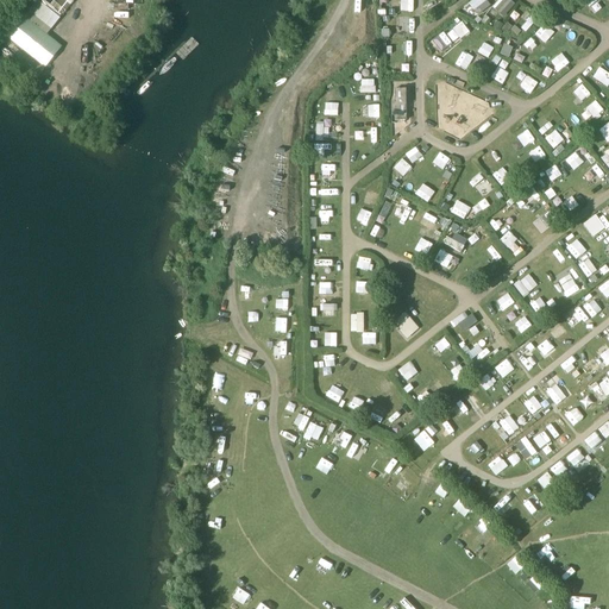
[(490,5),(487,1),(487,0),(471,0),(468,4),(478,16),(490,5)]
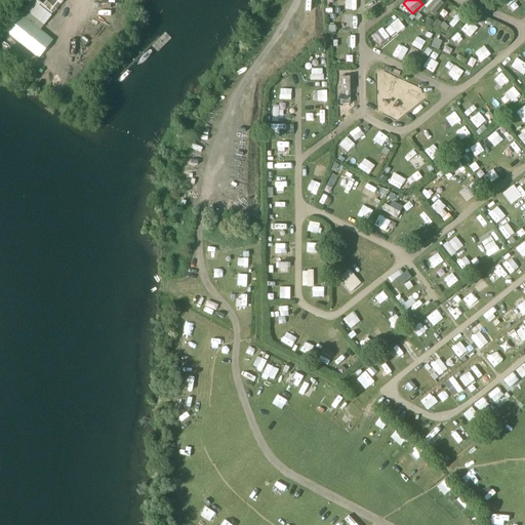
[(434,14),(444,4),(440,0),(429,0),(423,5),(434,14)]
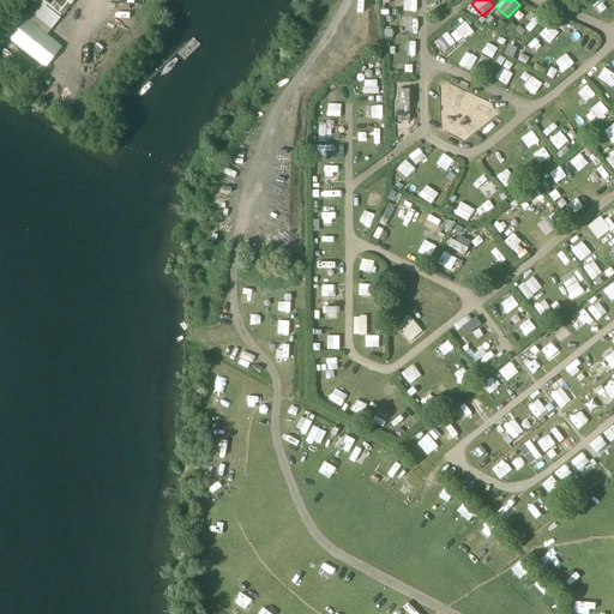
[(415,30),(414,17),(401,17),(402,31),(415,30)]
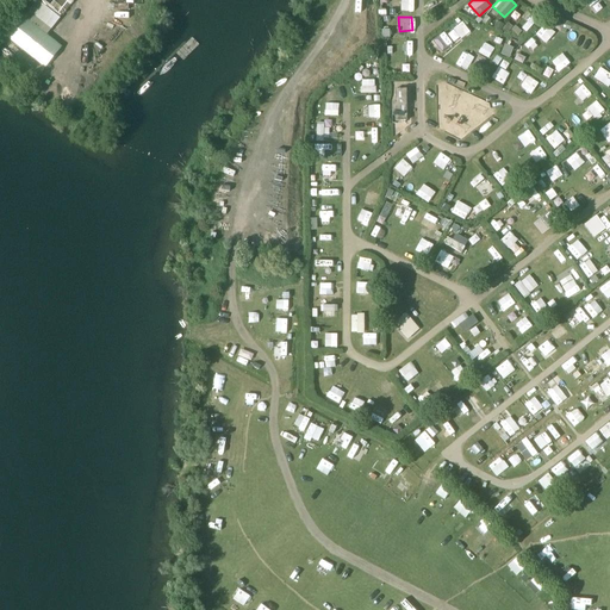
[(458,37),(467,26),(456,18),(448,27),(458,37)]
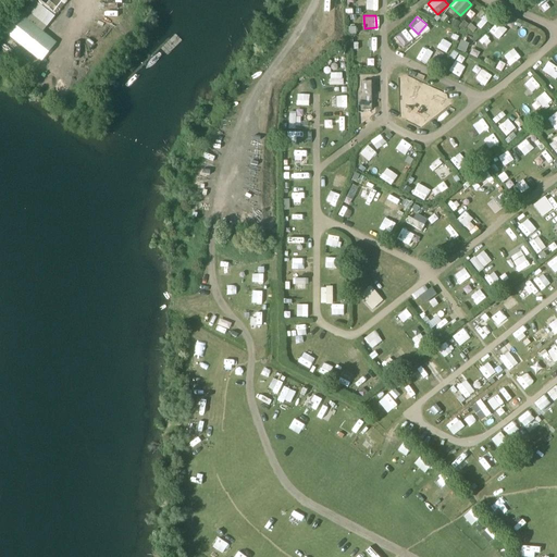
[(56,44),(21,17),(8,34),(42,61),(56,44)]
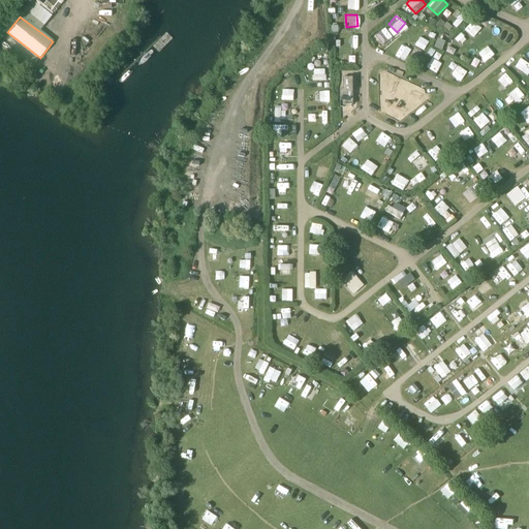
[(434,27),(437,22),(431,19),(428,24),(434,27)]
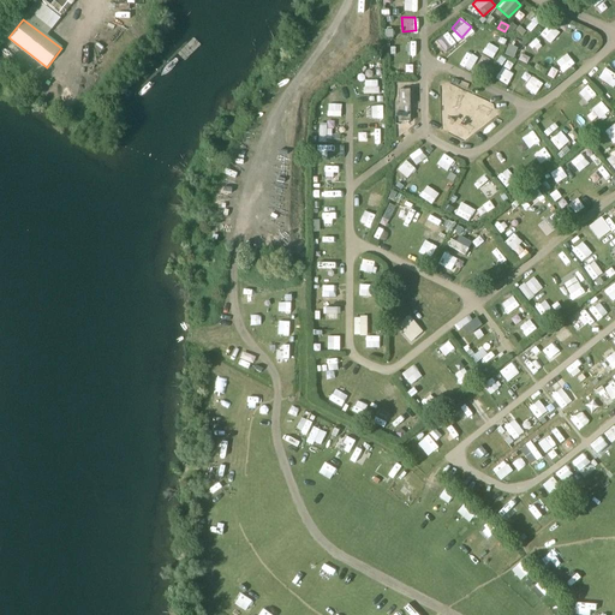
[(542,35),(554,41),(560,29),(547,24),(542,35)]
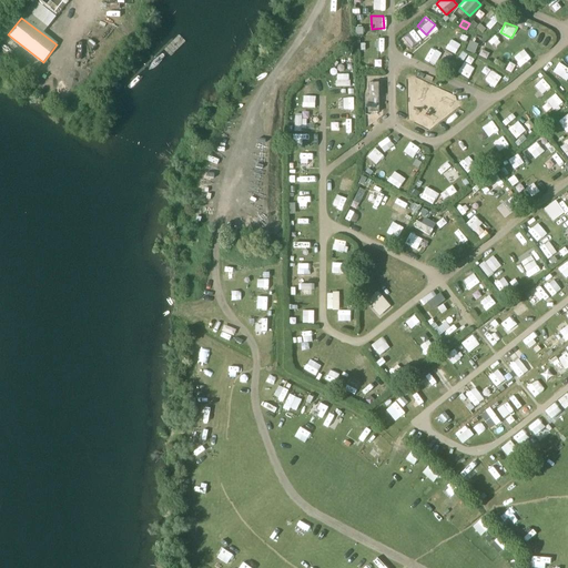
[(486,29),(479,24),(476,28),(483,33),(486,29)]
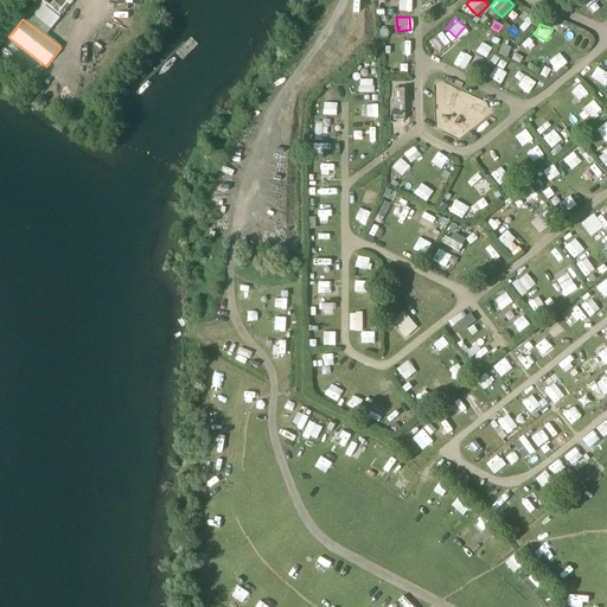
[(531,38),(524,42),(529,50),(535,46),(531,38)]
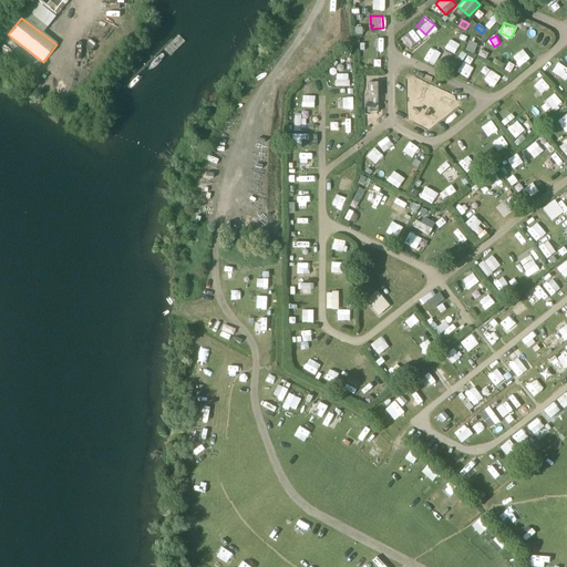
[(420,39),(413,50),(423,57),(430,45),(420,39)]
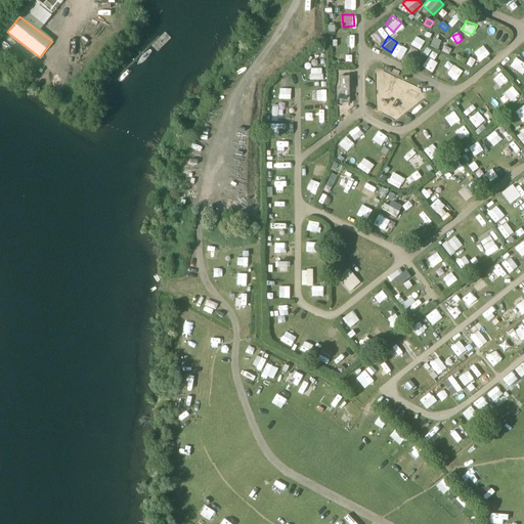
[(416,37),(411,45),(421,50),(425,42),(416,37)]
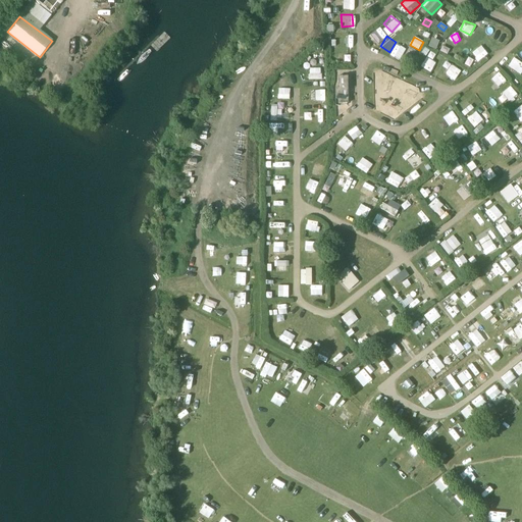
[(435,50),(439,42),(431,39),(428,47),(435,50)]
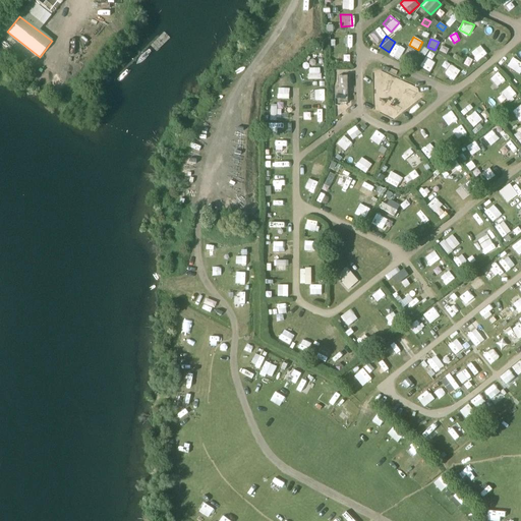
[(407,47),(403,53),(410,58),(415,51),(407,47)]
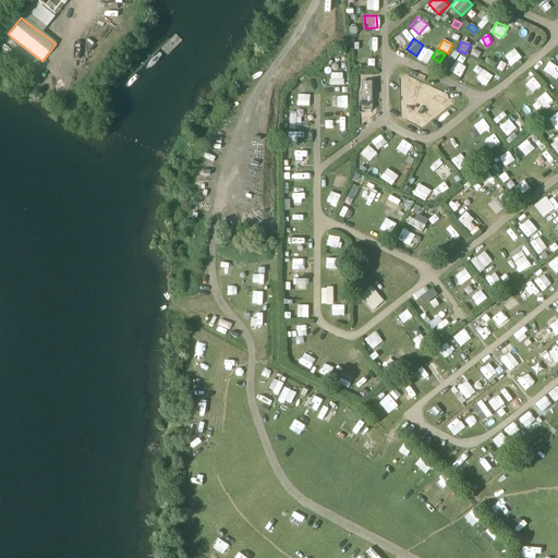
[(459,55),(455,51),(450,57),(456,60),(459,55)]
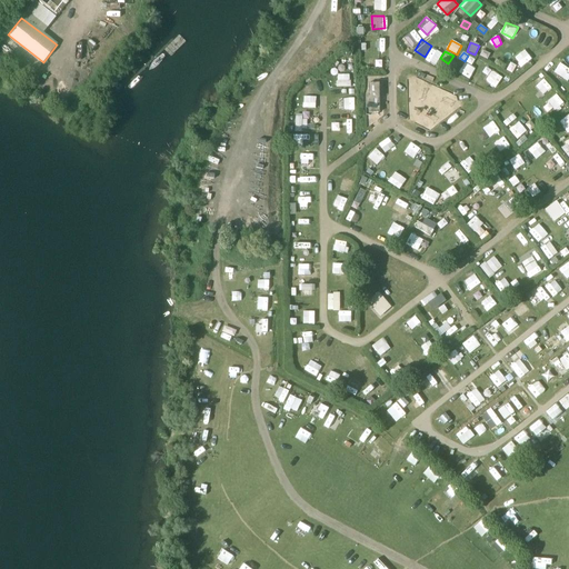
[(513,58),(519,67),(527,62),(521,52),(513,58)]
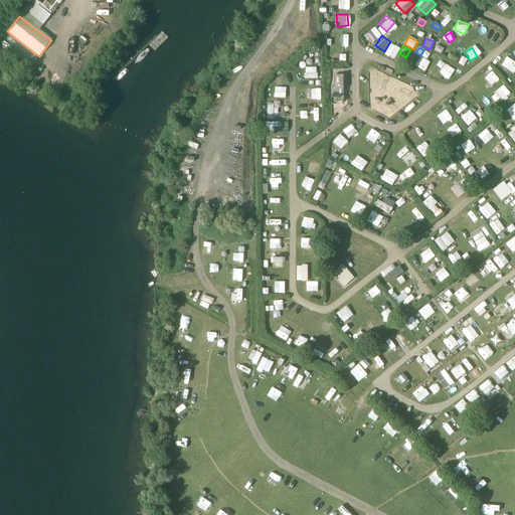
[(415,65),(424,71),(431,62),(421,56),(415,65)]
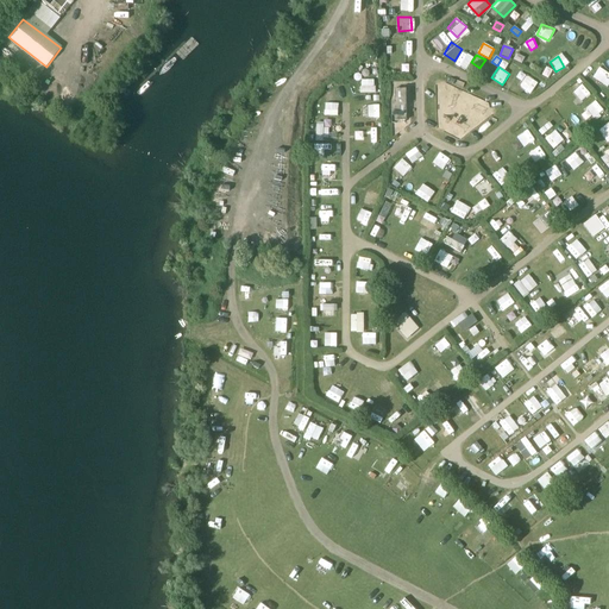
[(608,80),(601,70),(596,75),(607,86),(608,83),(608,80)]
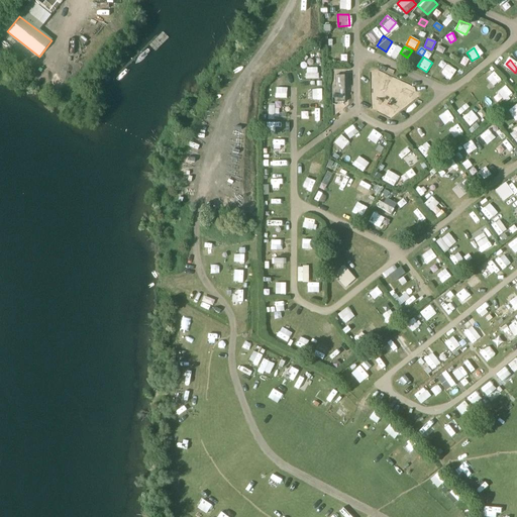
[(443,68),(440,74),(450,80),(456,69),(442,61),(439,65),(443,68)]
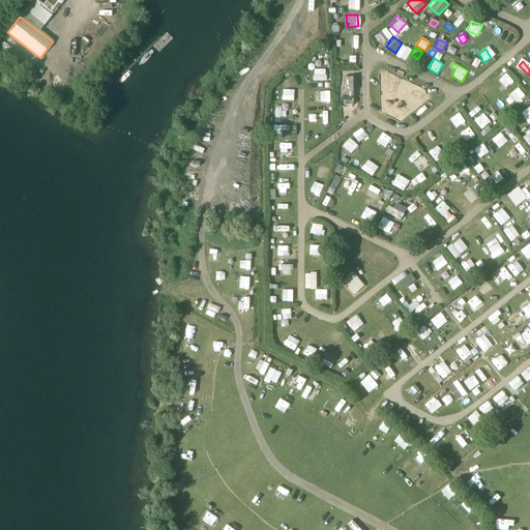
[(313,81),(326,81),(326,70),(314,69),(313,81)]
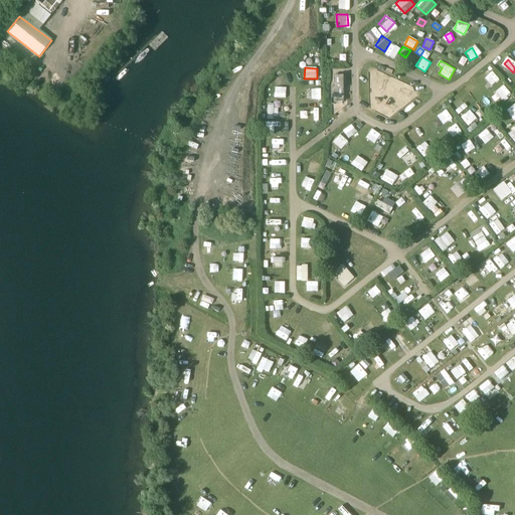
[(490,89),(499,80),(491,71),(482,79),(490,89)]
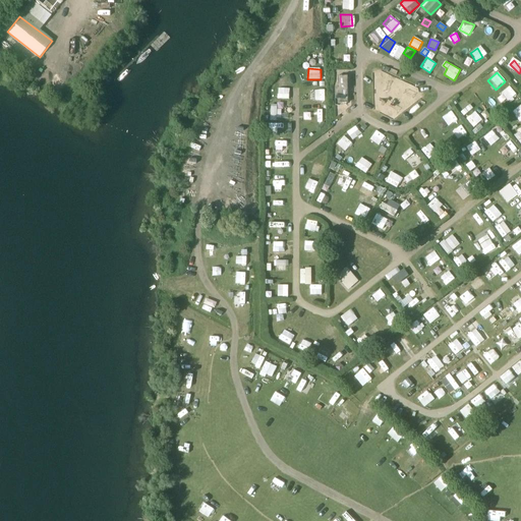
[(282,90),(290,83),(285,76),(277,81),(282,90)]
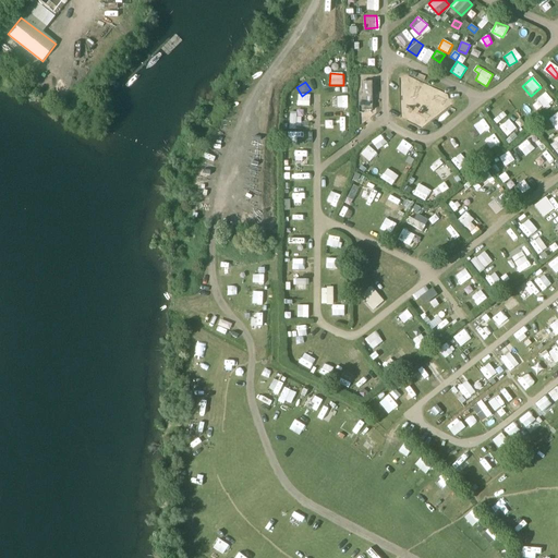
[(361,82),(361,88),(361,110),(371,110),(371,82),(361,82)]
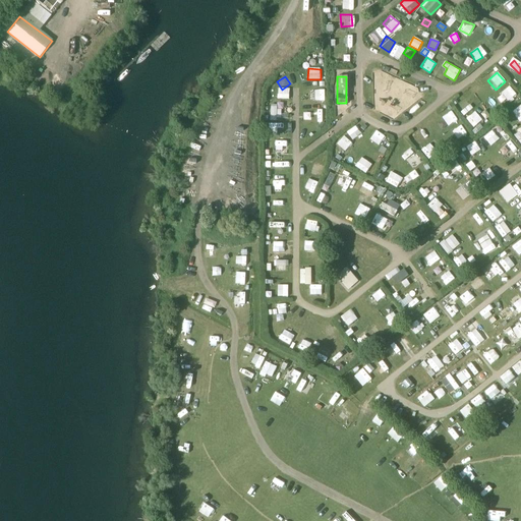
[(499,95),(507,105),(518,96),(510,85),(499,95)]
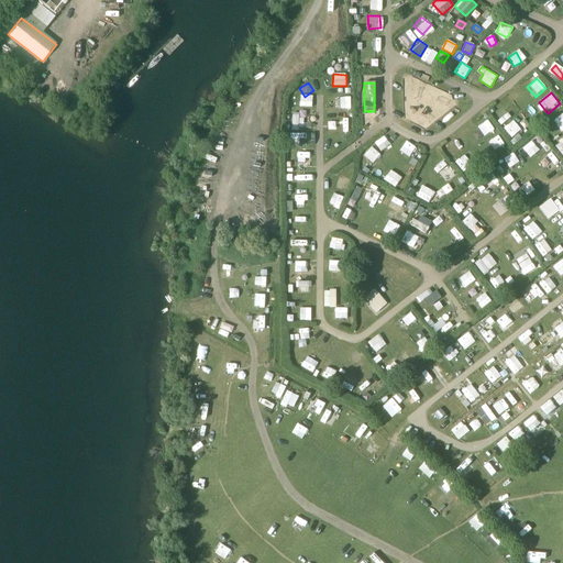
[(350,107),(350,95),(339,95),(339,108),(350,107)]
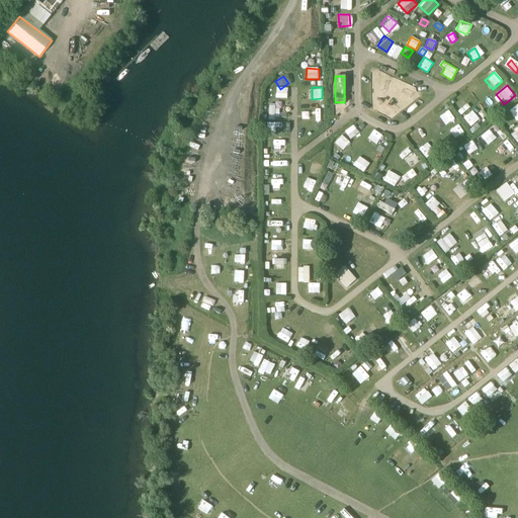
[(517,120),(517,119),(517,103),(509,111),(517,120)]
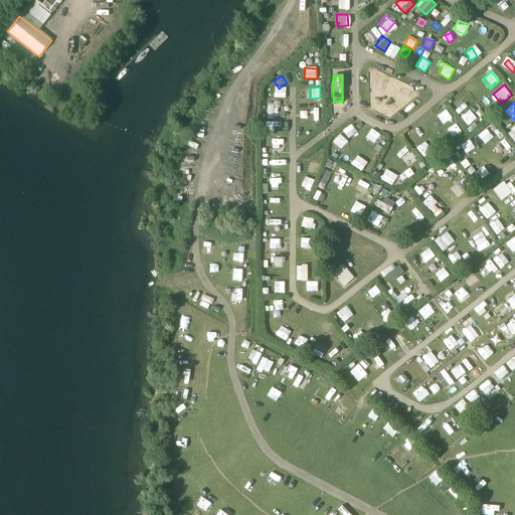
[(300,109),(301,120),(312,119),(312,108),(300,109)]
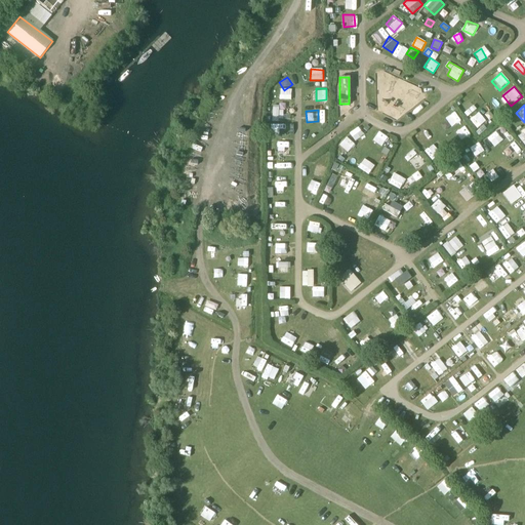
[(457,111),(447,115),(451,126),(462,121),(457,111)]
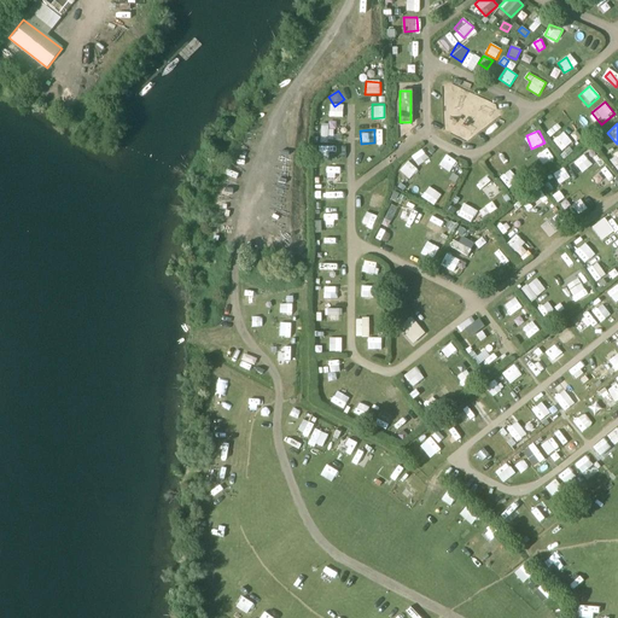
[(564,133),(554,140),(564,151),(573,143),(564,133)]
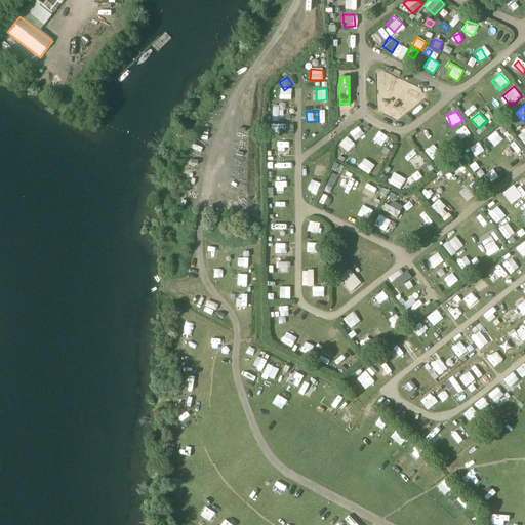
[(363,121),(358,128),(368,136),(373,129),(363,121)]
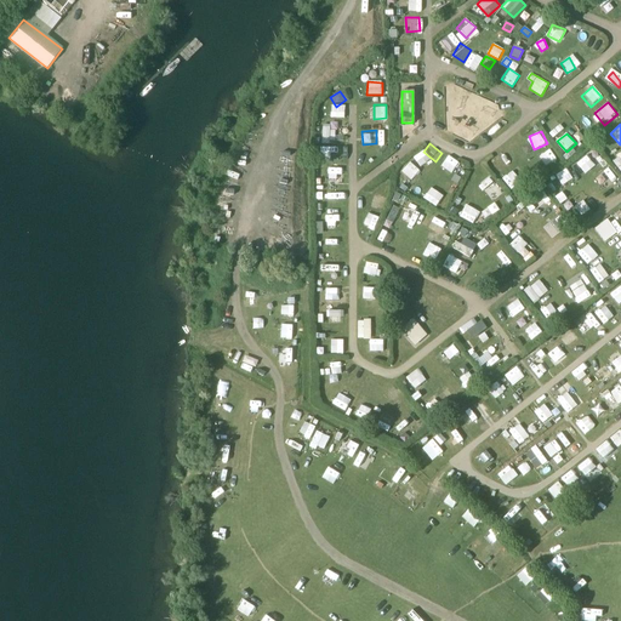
[(548,166),(557,159),(551,151),(541,158),(548,166)]
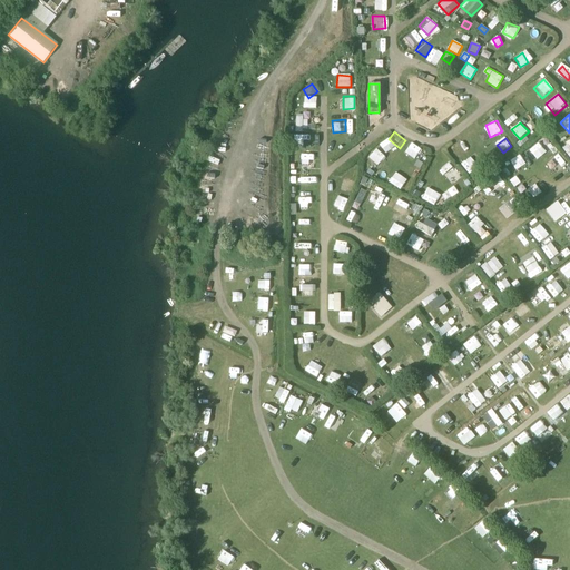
[(531,147),(537,158),(548,153),(541,141),(531,147)]
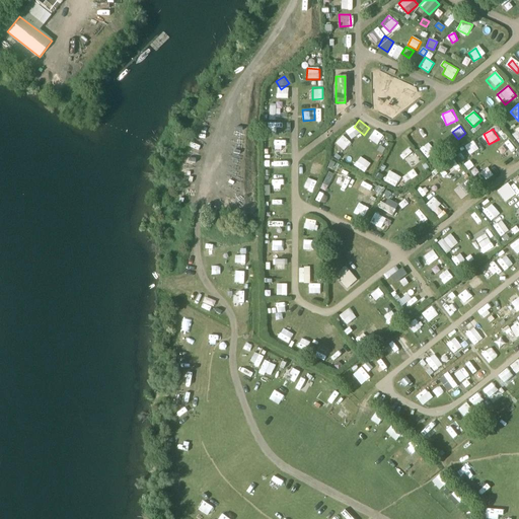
[(377,146),(384,138),(376,131),(369,139),(377,146)]
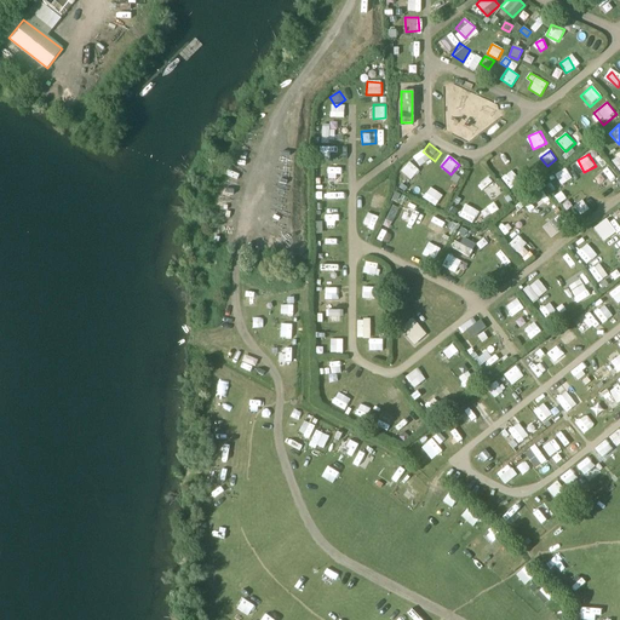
[(555,173),(561,184),(572,178),(566,167),(555,173)]
